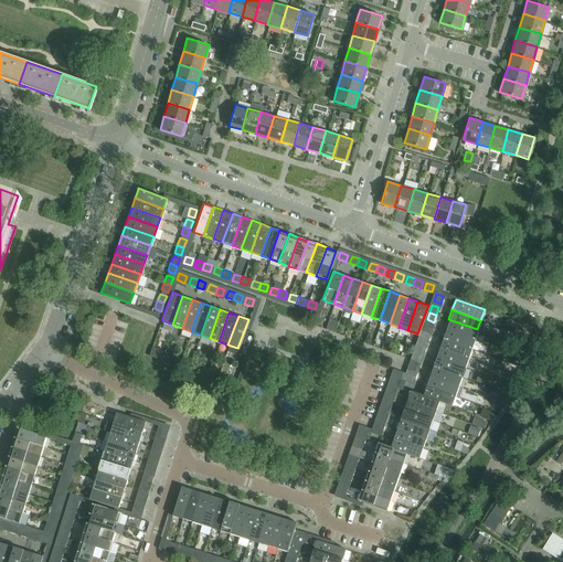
[(477,329),(448,319),(445,329),(474,339),(477,329)]
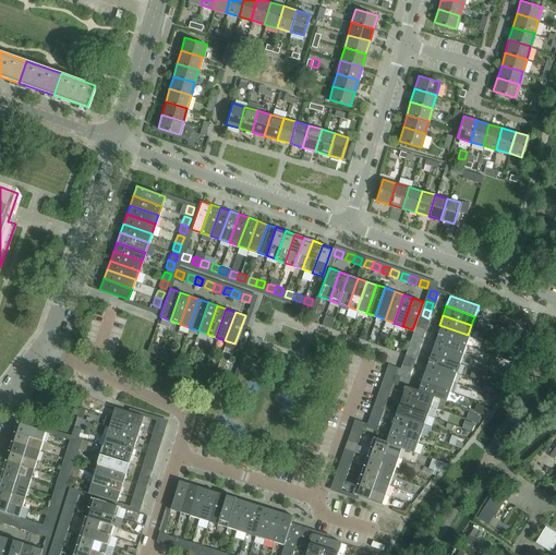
[(426,322),(420,320),(418,327),(424,329),(426,322)]
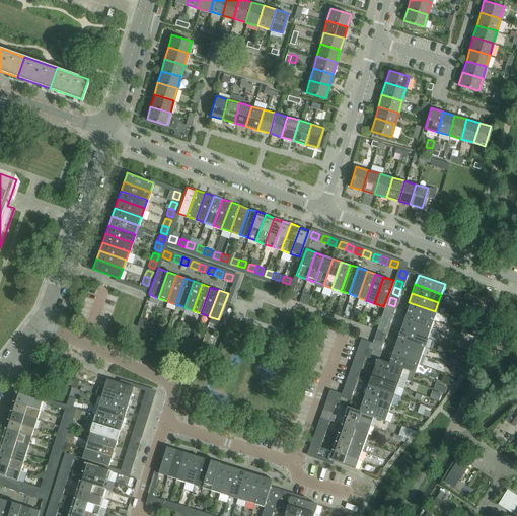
[(435,311),(409,302),(405,310),(432,319),(435,311)]
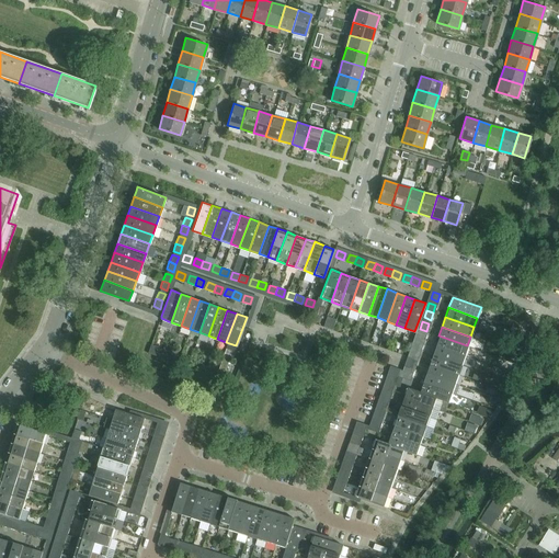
[(426,331),(420,329),(418,336),(424,339),(426,331)]
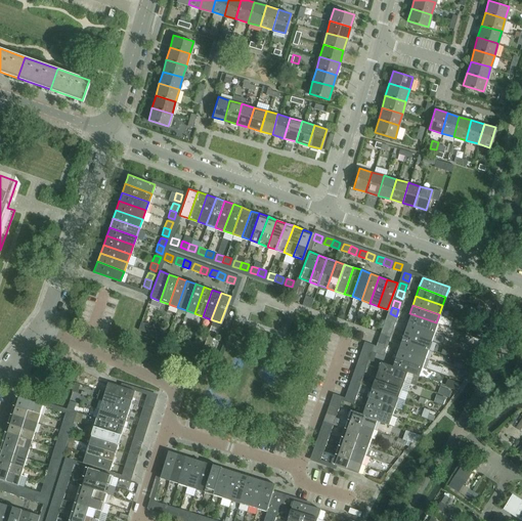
[(436,322),(409,313),(406,321),(433,332),(436,322)]
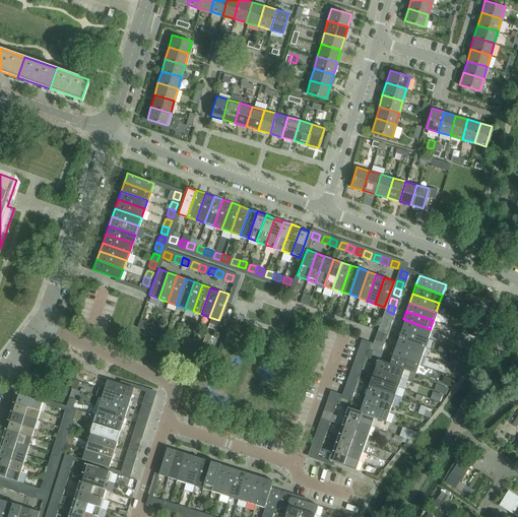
[(391,317),(385,315),(383,321),(389,323),(391,317)]
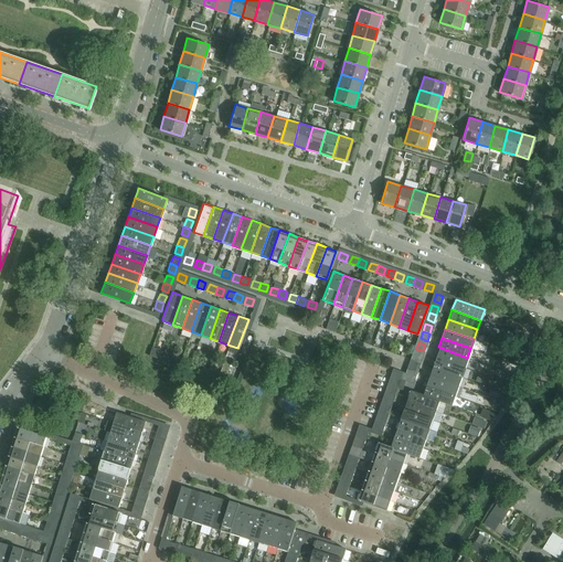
[(467,358),(438,347),(435,356),(464,367),(467,358)]
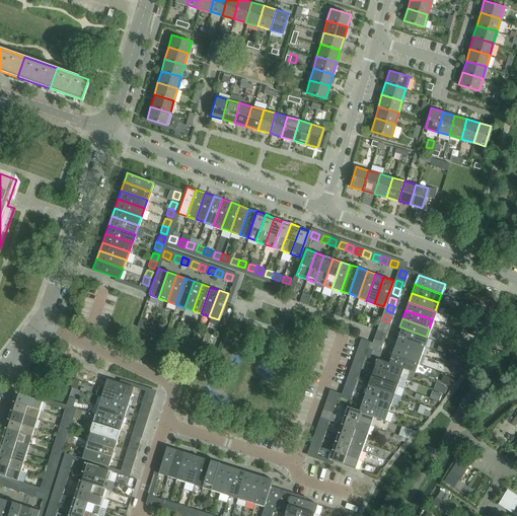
[(388,322),(382,320),(380,327),(386,329),(388,322)]
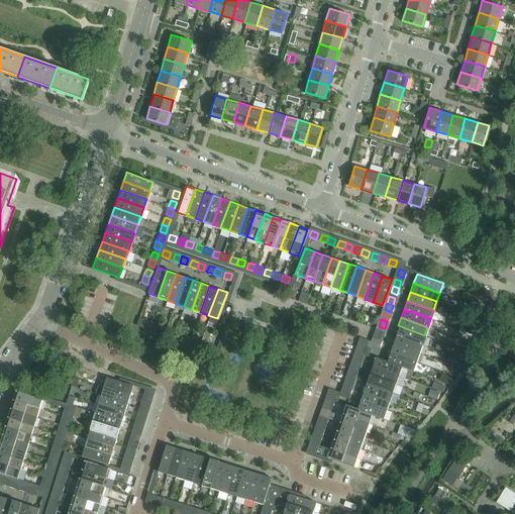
[(424,335),(398,325),(395,334),(421,344),(424,335)]
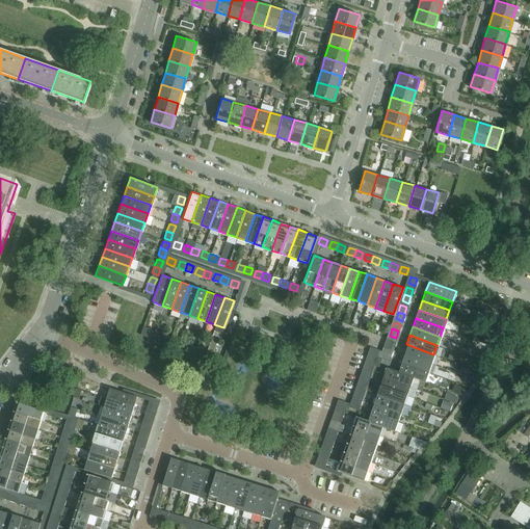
[(394,342),(388,340),(386,346),(392,348),(394,342)]
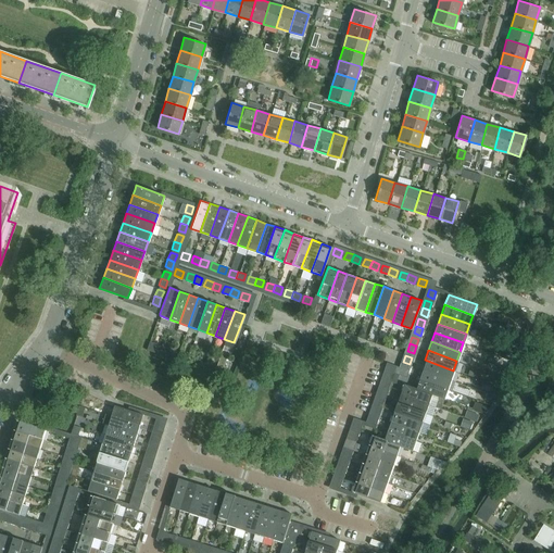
[(453,371),(425,360),(422,369),(450,379),(453,371)]
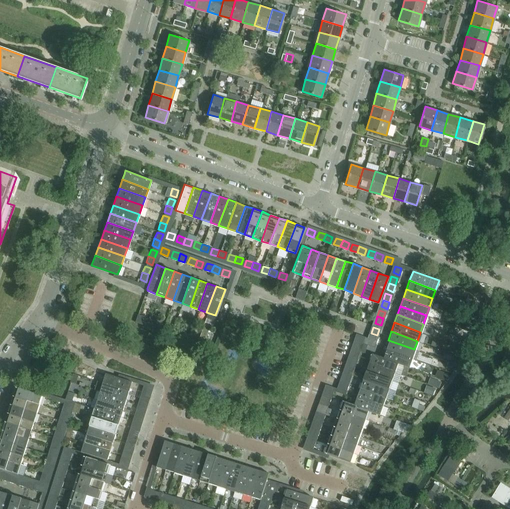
[(377,335),(371,333),(369,340),(375,342),(377,335)]
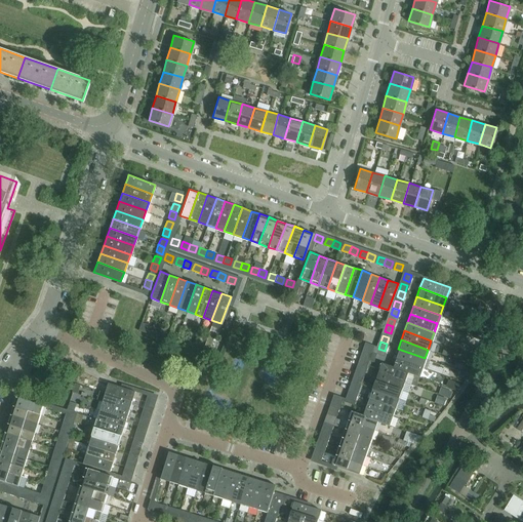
[(365,349),(362,356),(368,358),(371,351),(365,349)]
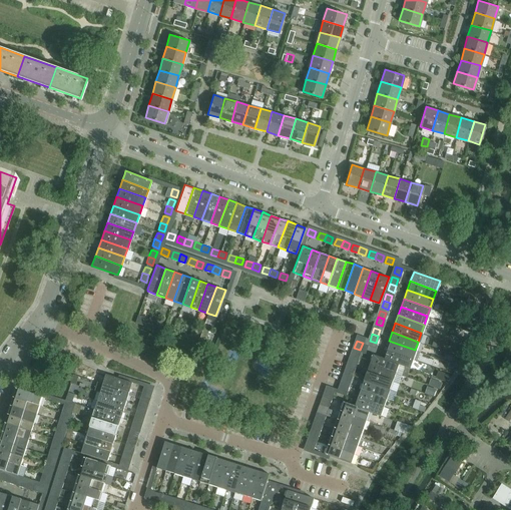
[(415,350),(389,341),(386,350),(412,359),(415,350)]
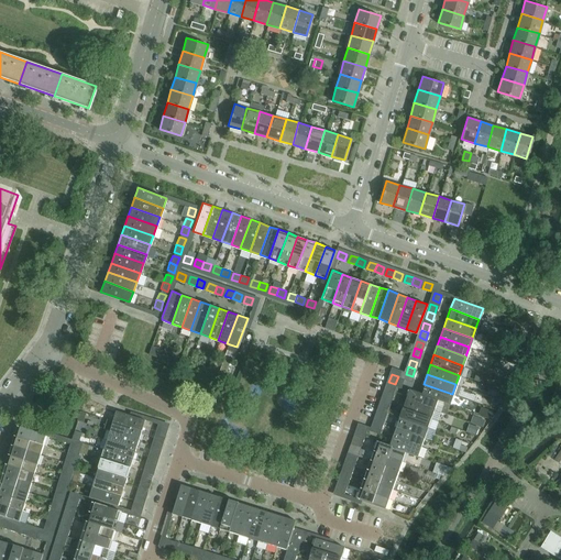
[(395,384),(388,382),(386,390),(393,392),(395,384)]
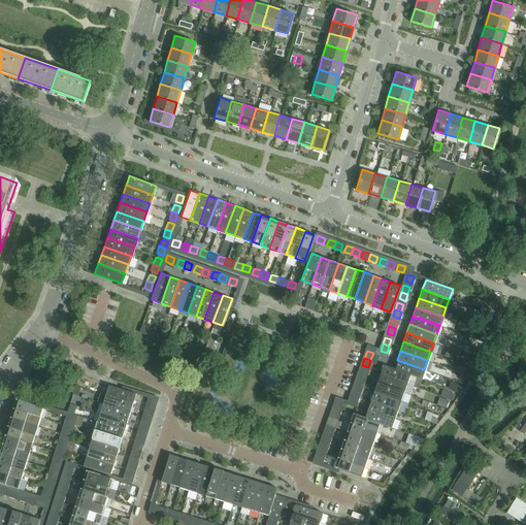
[(397,360),(394,368),(416,375),(421,378),(424,369),(397,360)]
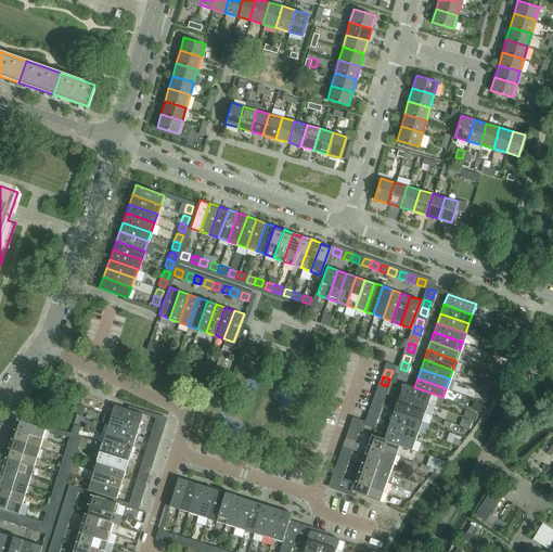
[(437,395),(414,387),(402,383),(399,393),(427,402),(434,405),(437,395)]
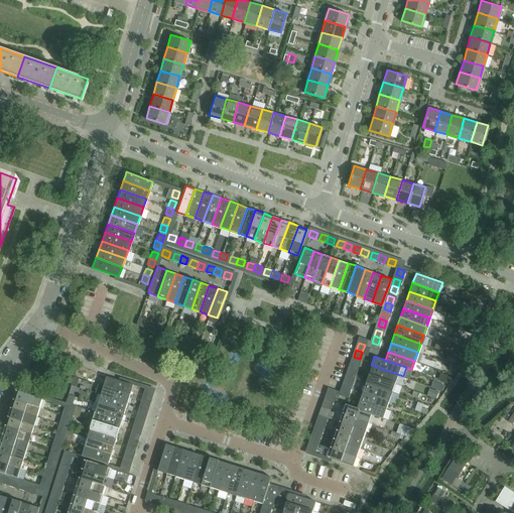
[(359,362),(353,360),(350,367),(356,369),(359,362)]
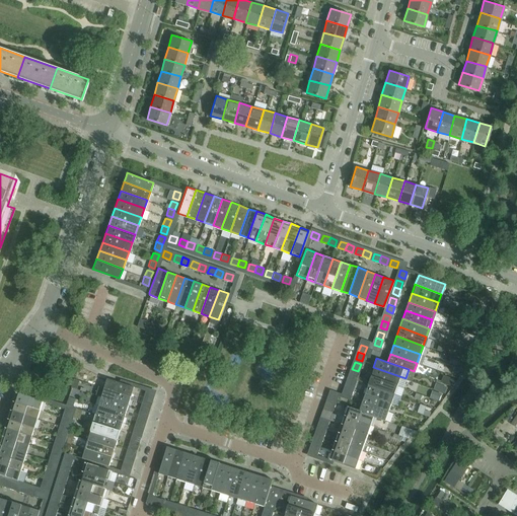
[(399,376),(373,367),(370,375),(396,385),(399,376)]
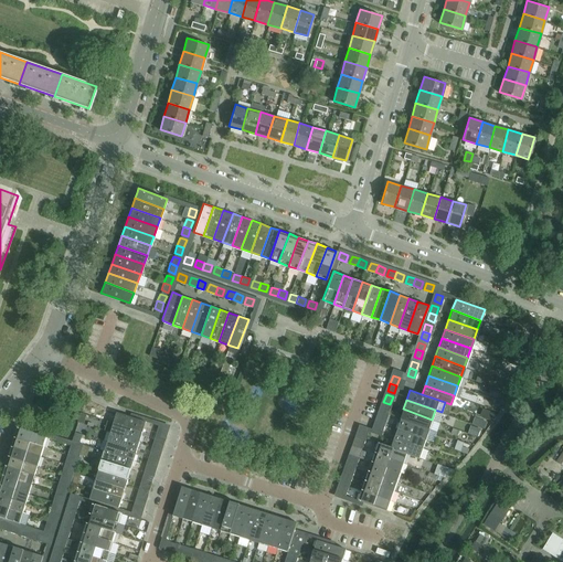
[(390,404),(383,402),(381,410),(388,412),(390,404)]
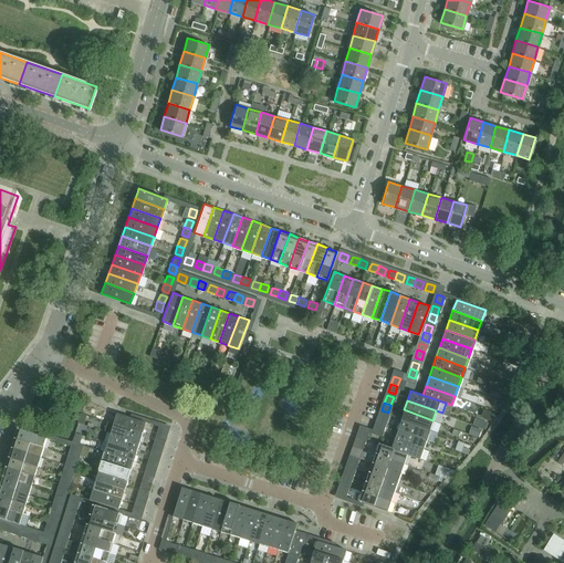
[(432,420),(404,409),(400,418),(429,429),(432,420)]
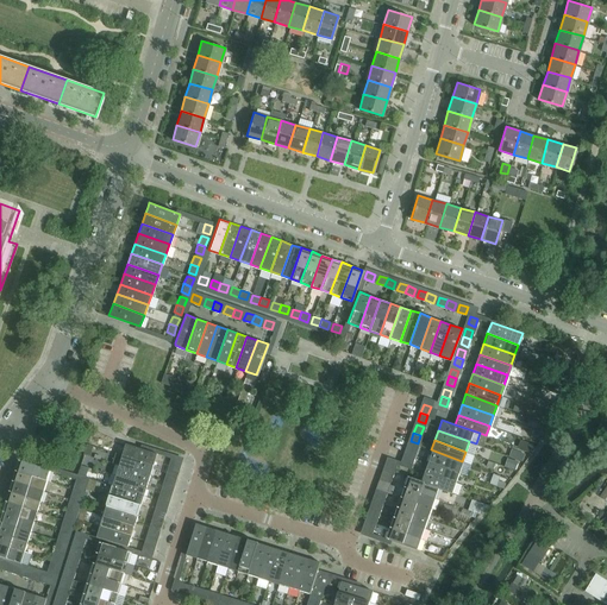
[(156,452),(124,442),(121,453),(152,462),(156,452)]
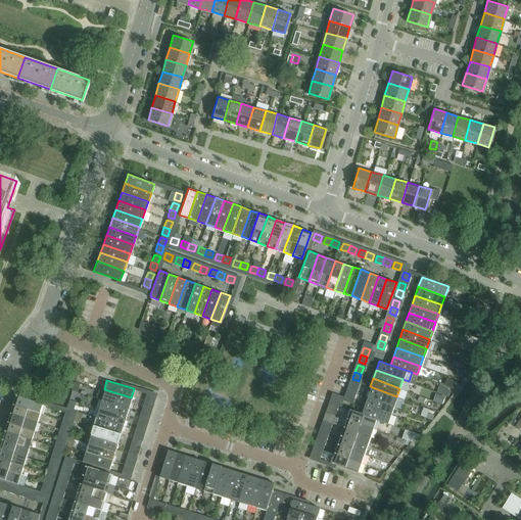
[(358,384),(351,382),(349,389),(356,391),(358,384)]
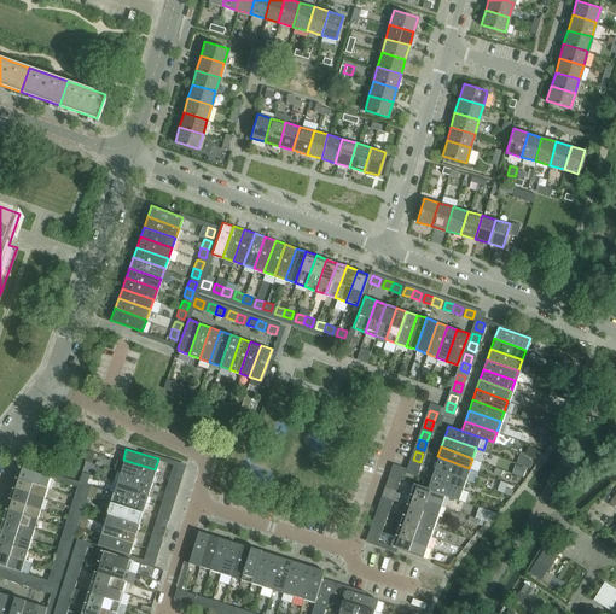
[(469,468),(437,456),(434,467),(465,478),(469,468)]
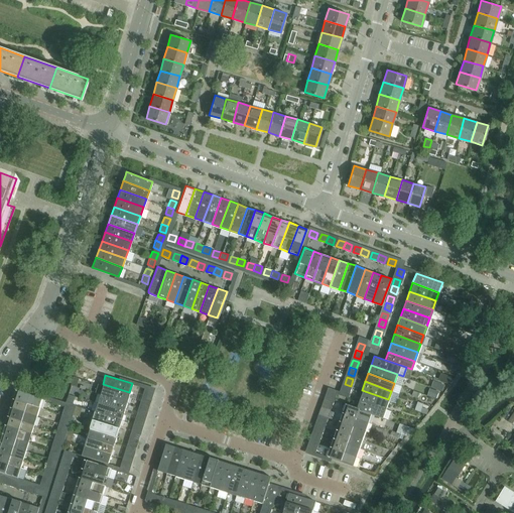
[(129,392),(103,384),(100,392),(126,401),(129,392)]
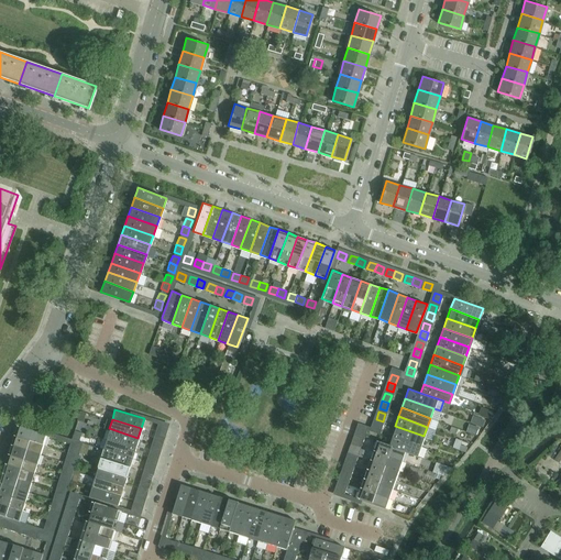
[(383,421),(376,419),(373,427),(380,429),(383,421)]
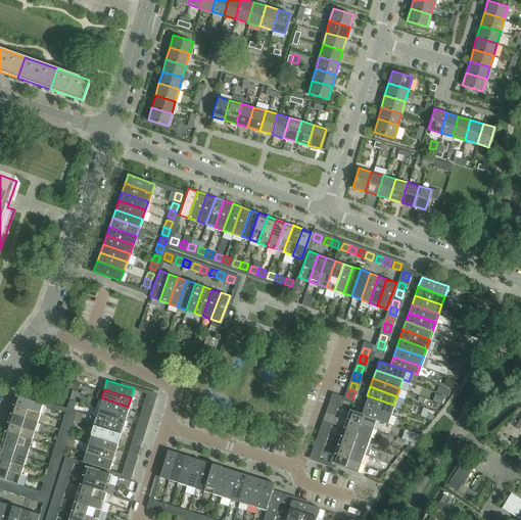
[(42,403),(15,394),(12,404),(39,413),(42,403)]
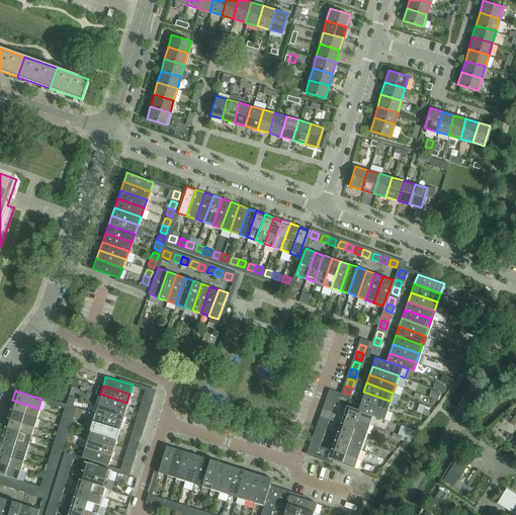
[(145,397),(151,399),(154,392),(148,391),(145,397)]
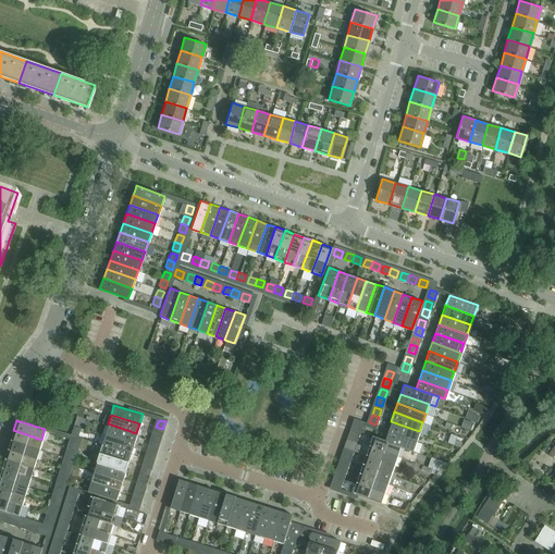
[(355,421),(353,429),(359,431),(361,425),(355,421)]
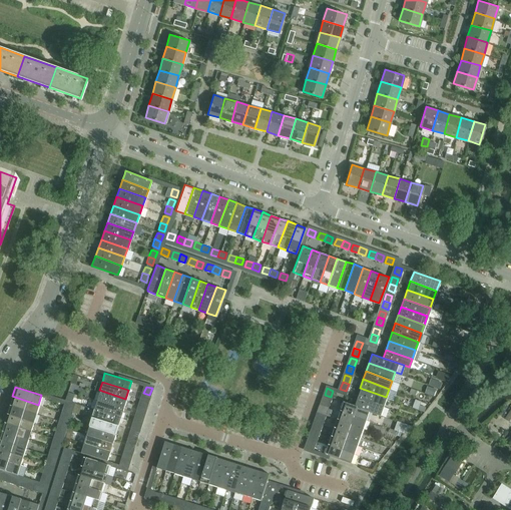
[(386,397),(360,388),(357,397),(383,406),(386,397)]
